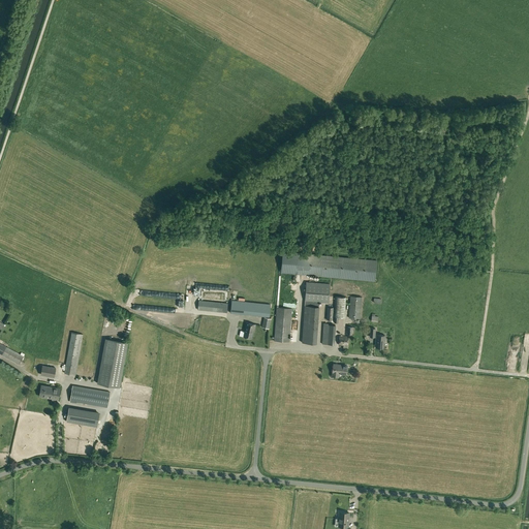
[(282,252),(281,272),(375,279),(376,259),(282,252)]
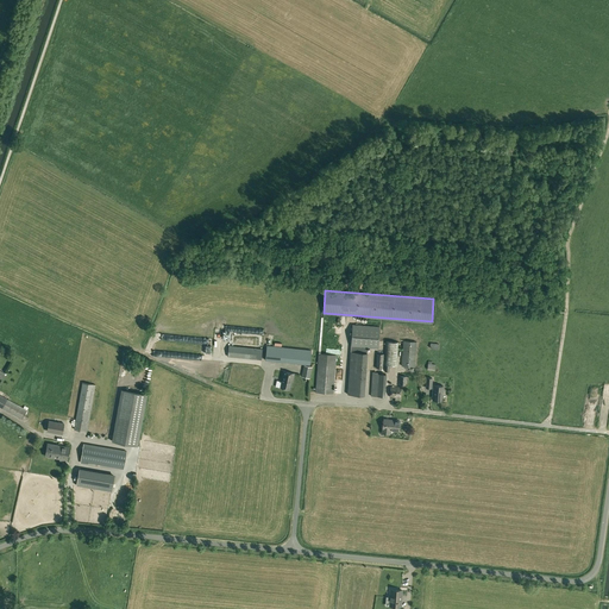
[(368,347),(378,347),(381,327),(353,325),(347,394),(364,396),(368,347)]
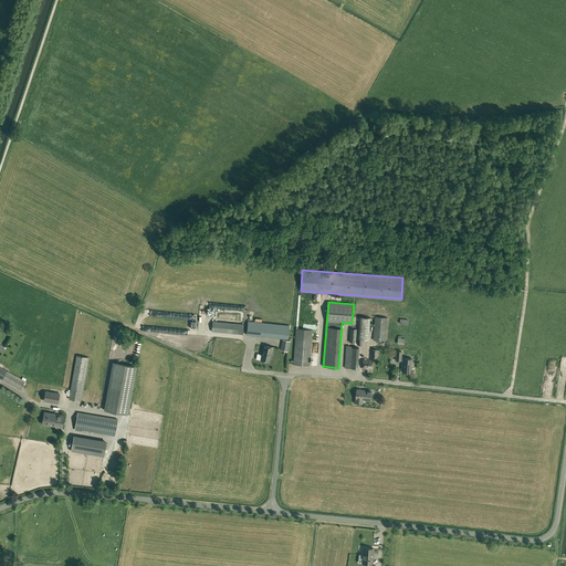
[(374,341),(386,342),(387,317),(375,316),(374,341)]
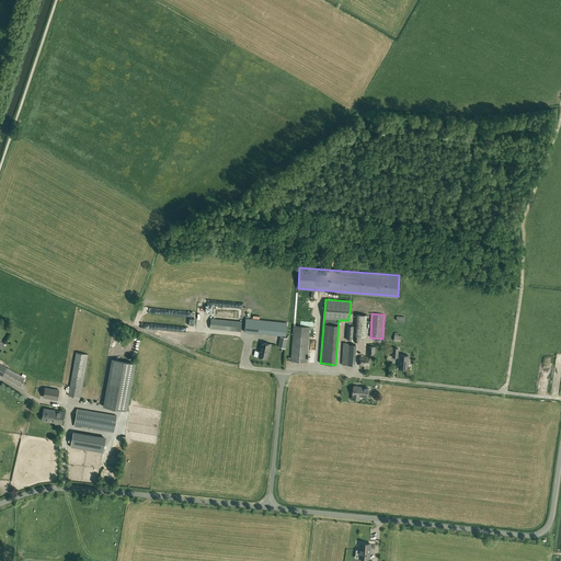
[(355,315),(354,336),(366,336),(367,316),(355,315)]
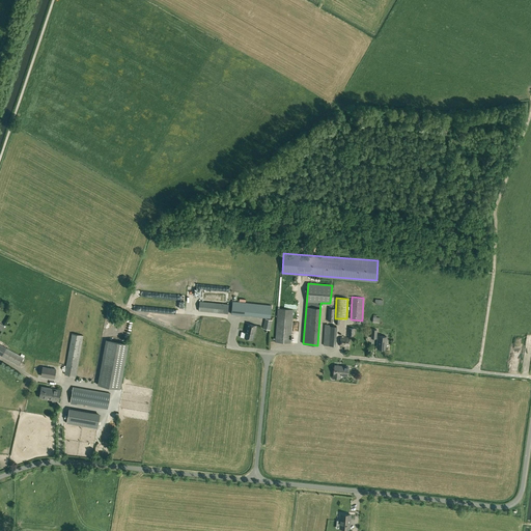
[(271,307),(231,304),(230,311),(270,314),(271,307)]
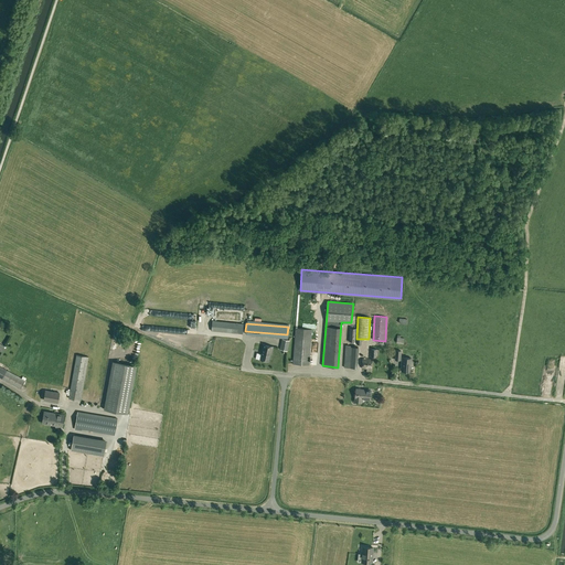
[(312,329),(296,328),(292,364),(309,365),(312,329)]
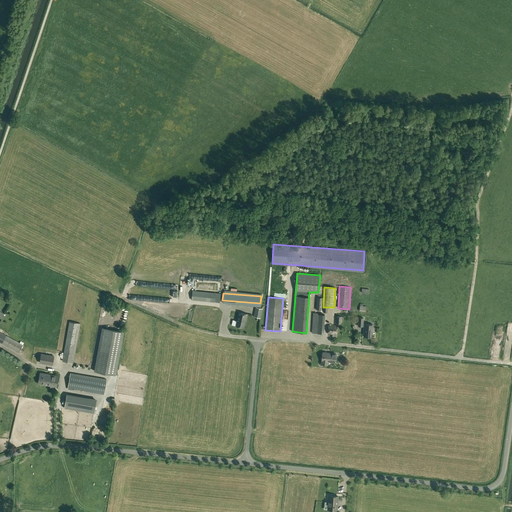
[(256,307),(254,317),(260,318),(262,308),(256,307)]
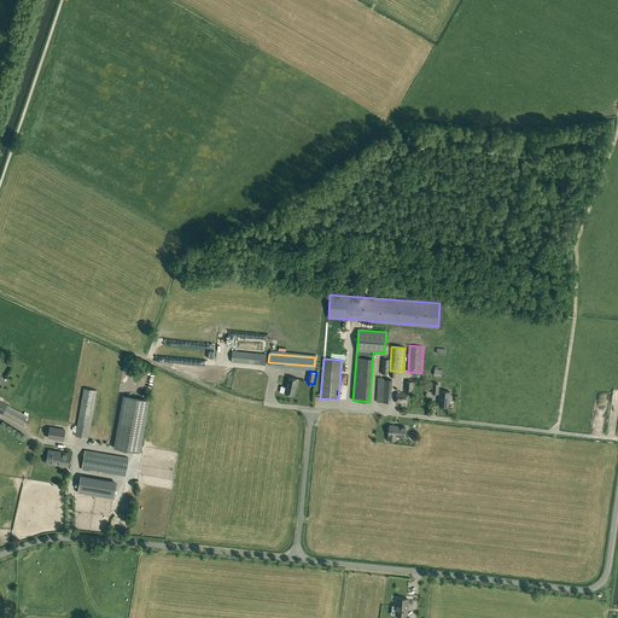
[(295,395),(296,388),(297,388),(298,379),(286,377),(285,384),(286,384),(285,394),(295,395)]
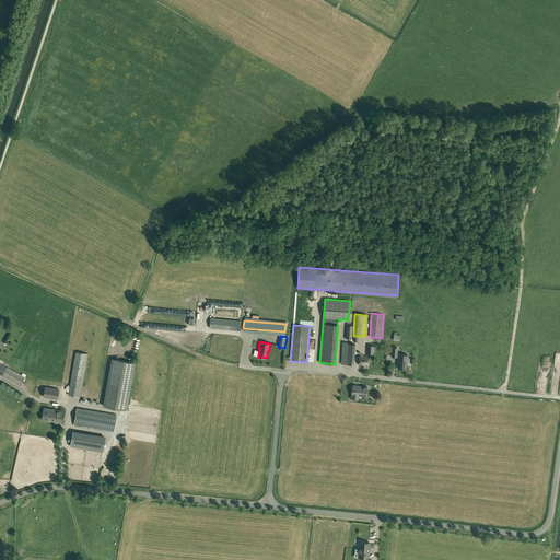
[(348,342),(342,342),(341,364),(353,365),(356,345),(348,343),(348,342)]
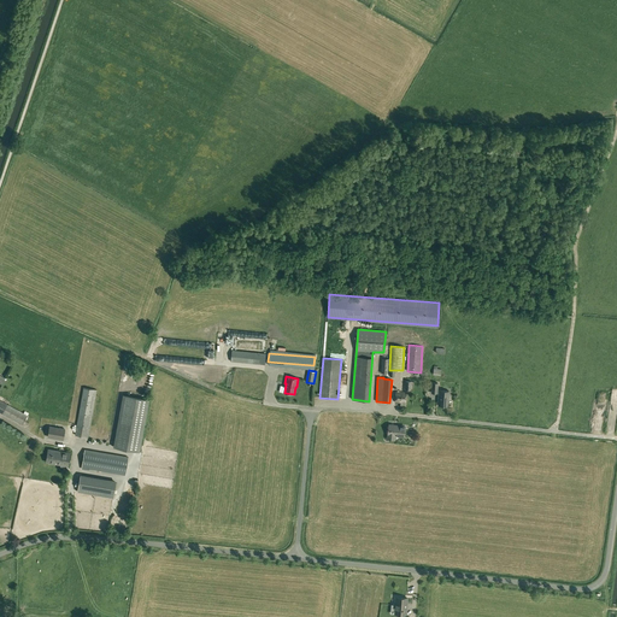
[(75,435),(88,438),(97,389),(83,387),(75,435)]
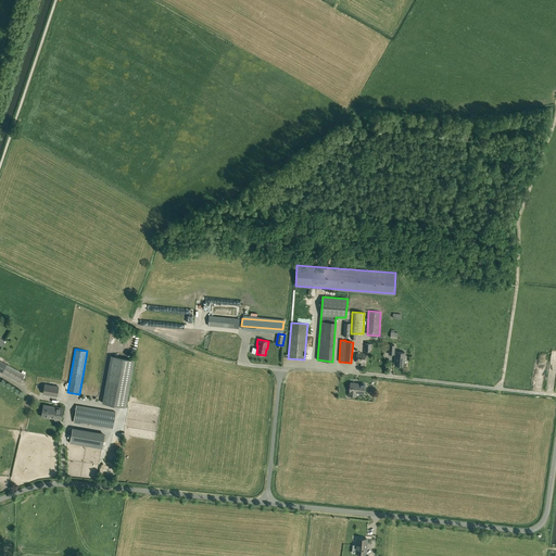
[(396,352),(395,365),(404,366),(405,352),(396,352)]
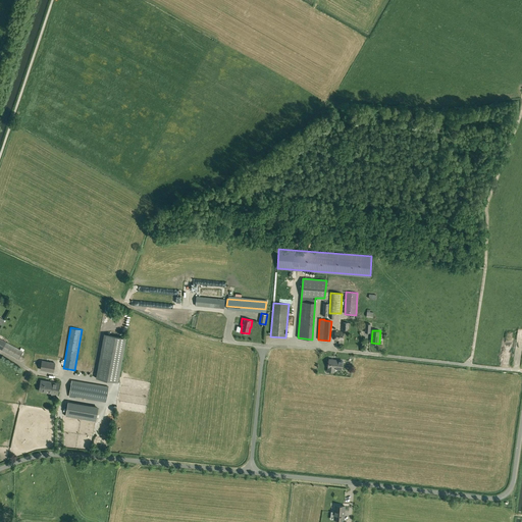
[(343,345),(343,340),(344,332),(334,331),(334,341),(340,341),(338,345),(343,345)]
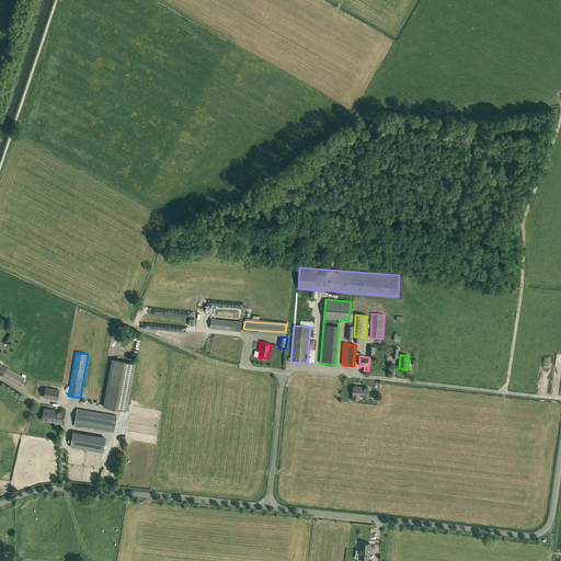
[(136,364),(112,359),(104,407),(127,410),(136,364)]
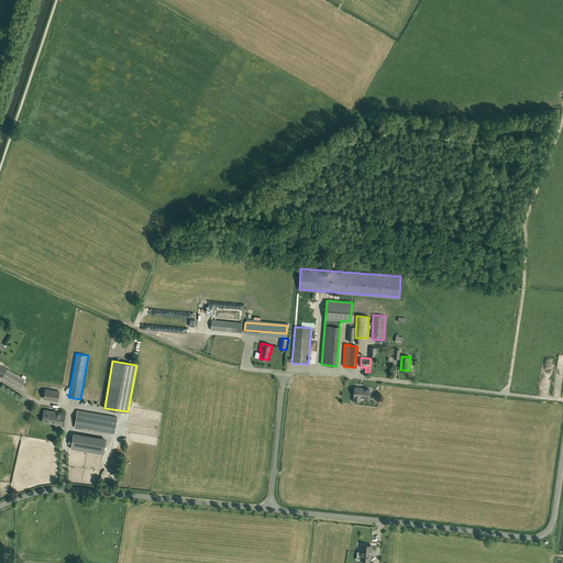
[(0,365),(0,376),(21,388),(25,379),(0,365)]
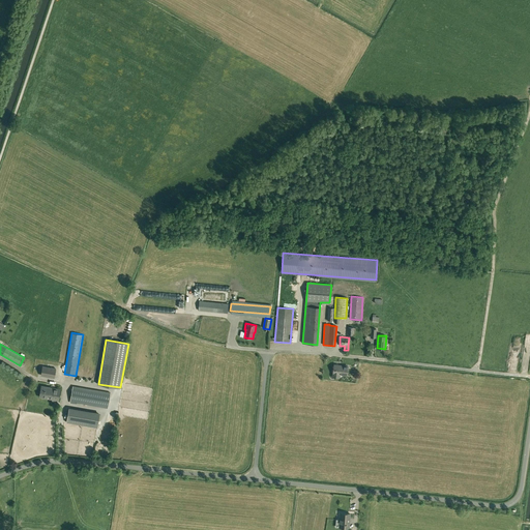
[(347,376),(348,366),(334,364),(332,377),(339,378),(340,375),(347,376)]
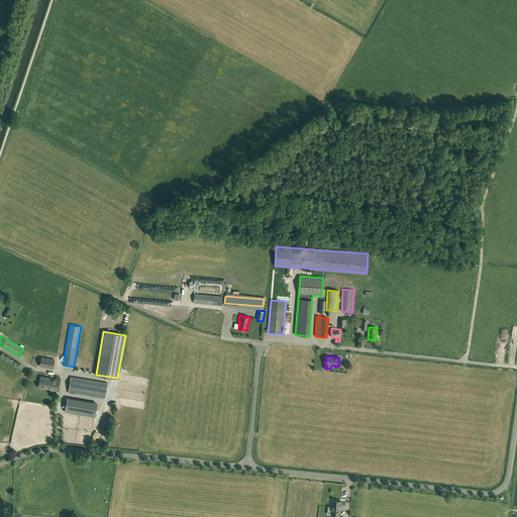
[(39,367),(53,369),(55,359),(52,358),(45,357),(41,356),(39,367)]
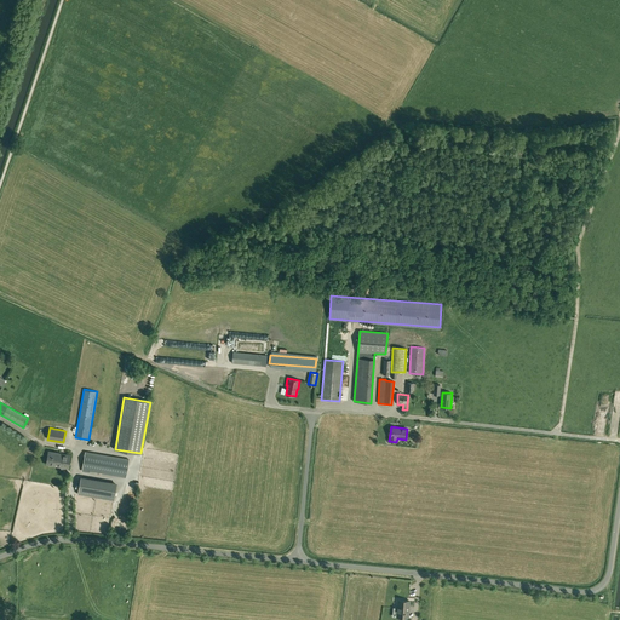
[(64,469),(64,468),(69,469),(72,455),(49,451),(45,465),(61,468),(61,469),(62,469),(63,469),(64,469)]
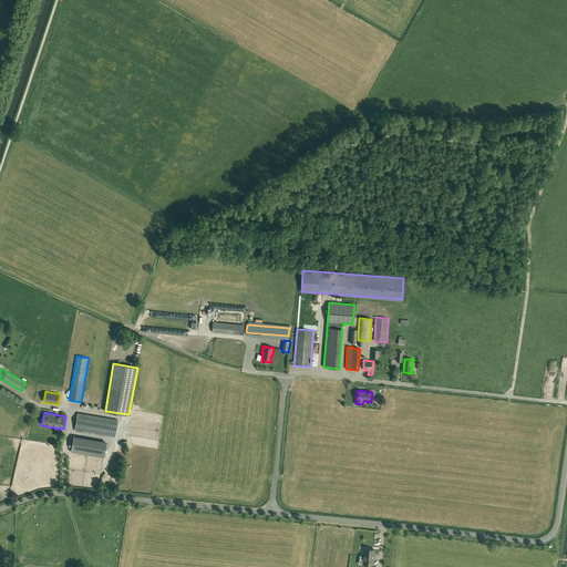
[(81,431),(115,437),(117,420),(78,413),(74,431),(81,432),(81,431)]
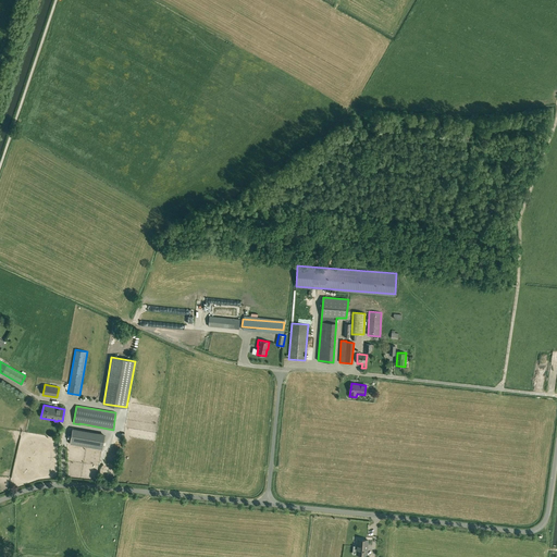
[(73,429),(70,444),(102,449),(106,435),(73,429)]
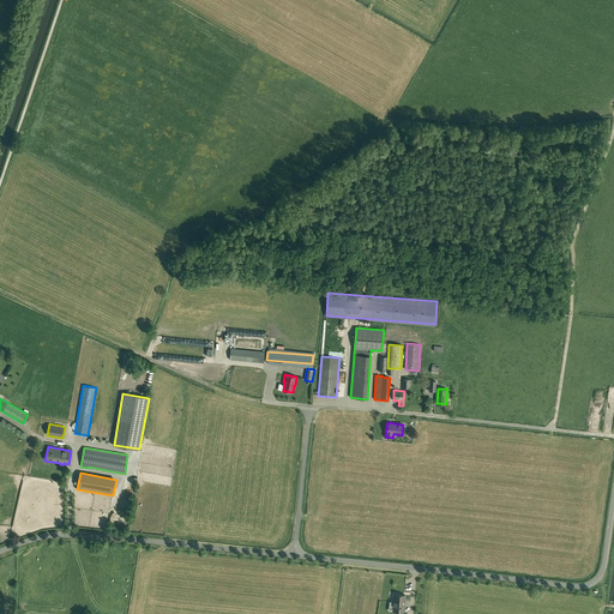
[(393,595),(393,602),(390,601),(390,606),(393,606),(392,611),(404,612),(405,595),(393,595)]
